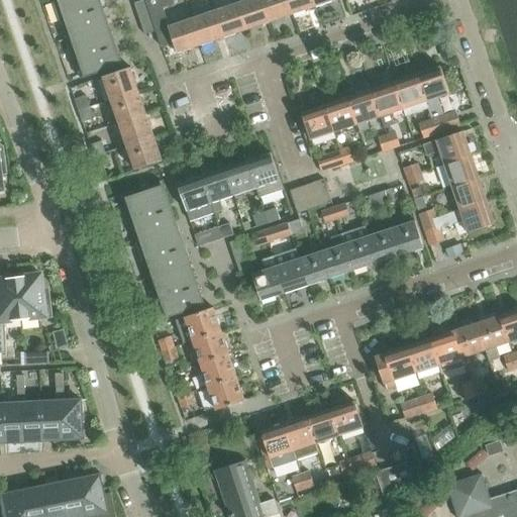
[(98,0),(53,0),(67,38),(107,24),(98,0)]
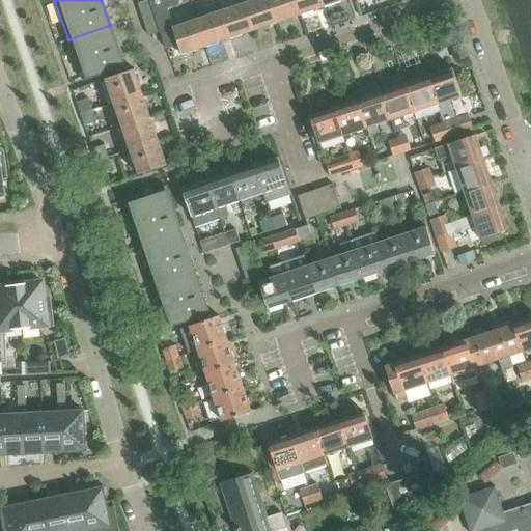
[(149,0),(138,4),(141,11),(152,7),(149,0)]
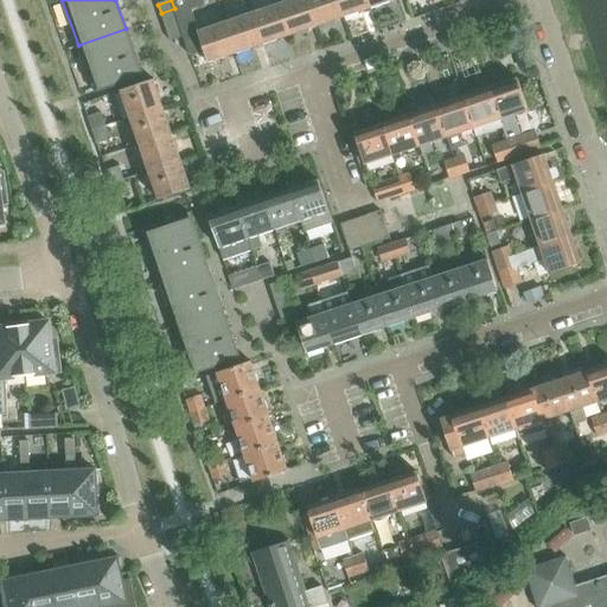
[(209,64),(236,55),(224,23),(199,32),(192,11),(205,6),(203,0),(172,0),(171,0),(174,8),(177,16),(179,23),(181,30),(184,38),(190,56),(204,51),(209,64)]
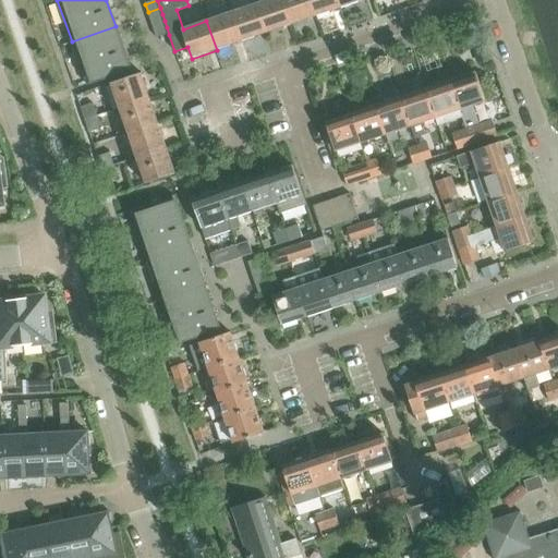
[(282,0),(268,0),(256,4),(266,34),(291,25),(282,0)]
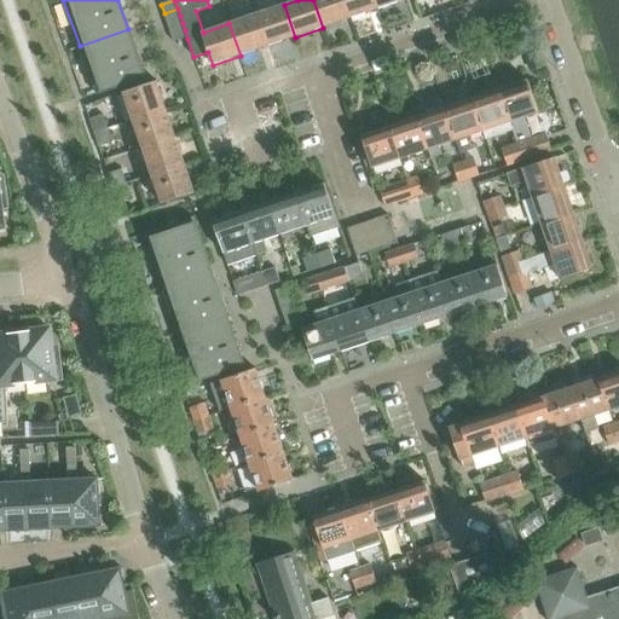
[(345,0),(313,0),(323,28),(351,18),(345,0)]
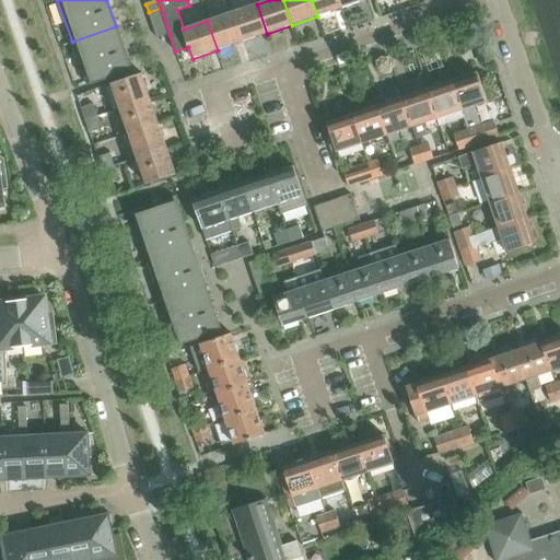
[(339,0),(312,0),(317,16),(342,8),(339,0)]
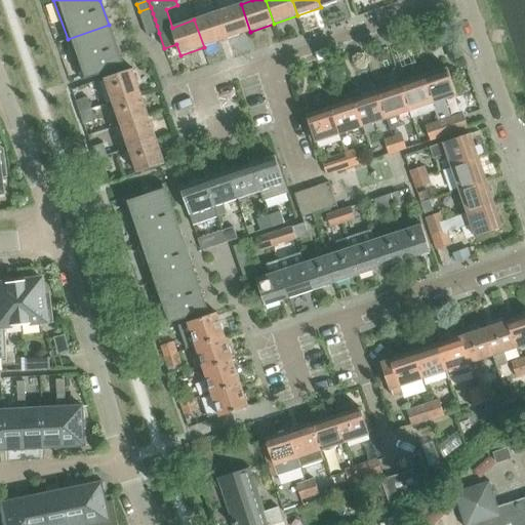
[(241,4),(217,12),(227,40),(250,32),(241,4)]
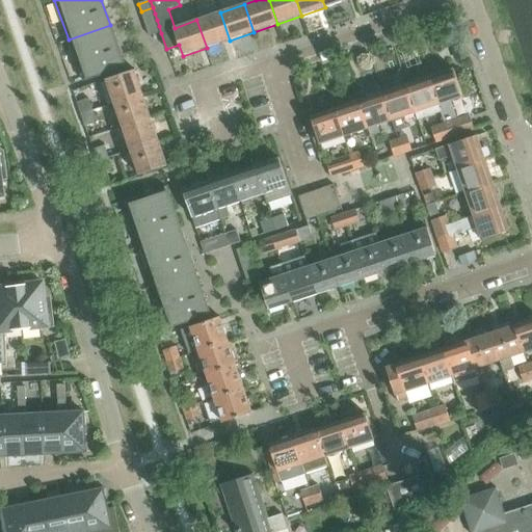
[(153,7),(141,11),(143,18),(155,14),(153,7)]
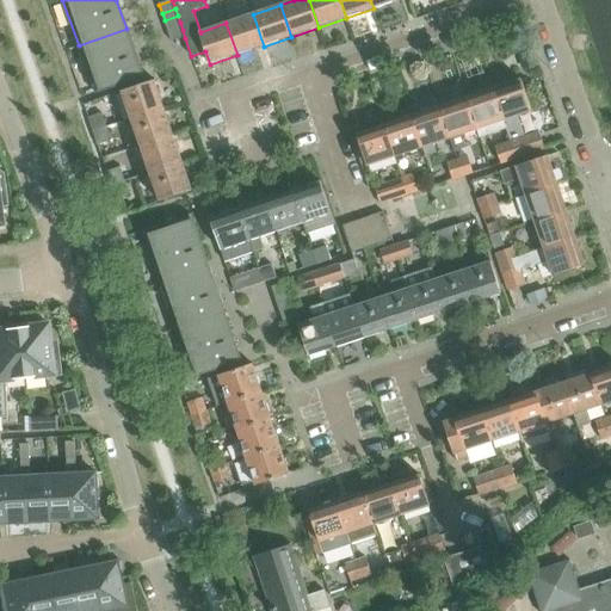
[(253,14),(226,23),(238,55),(264,47),(253,14)]
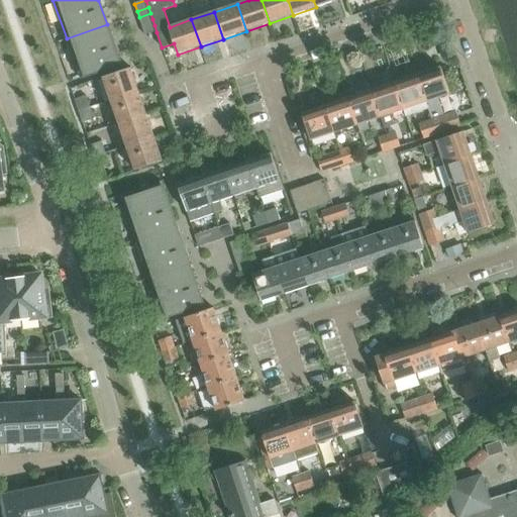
[(150,13),(139,17),(141,23),(152,19),(150,13)]
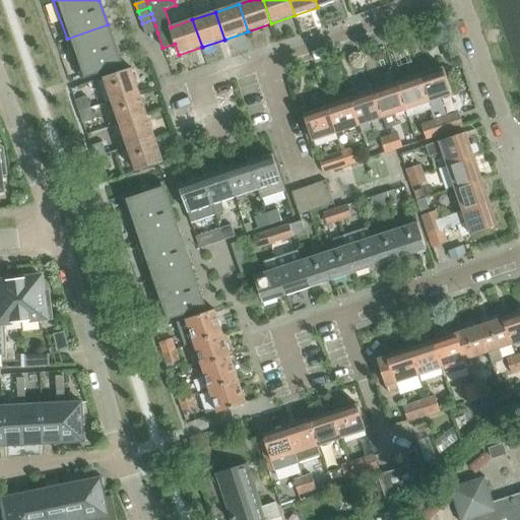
[(153,19),(142,23),(144,29),(155,25),(153,19)]
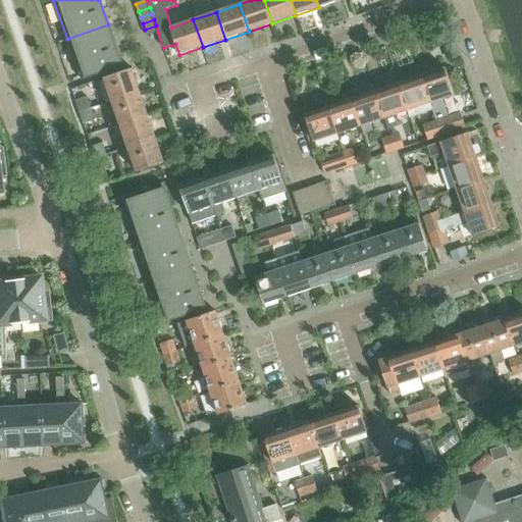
[(122,66),(108,24),(67,39),(82,81),(122,66)]
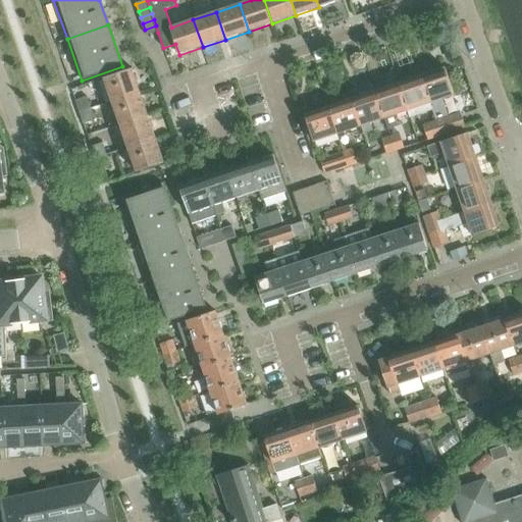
[(156,25),(145,30),(147,36),(158,33),(156,25)]
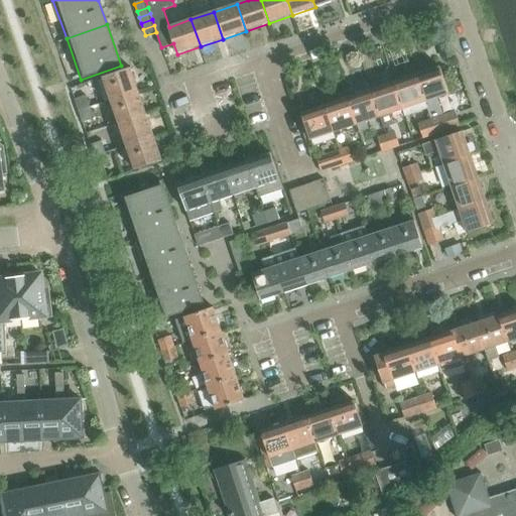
[(416,77),(425,102),(431,120),(435,134),(460,126),(455,112),(443,116),(437,98),(448,94),(440,69),(416,77)]
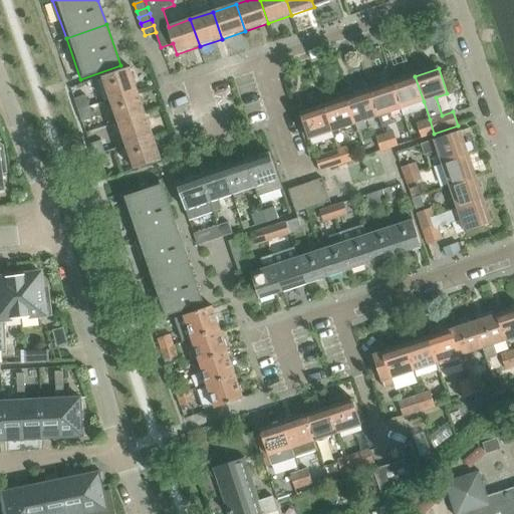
[(102,78),(110,101),(139,92),(131,69),(102,78)]
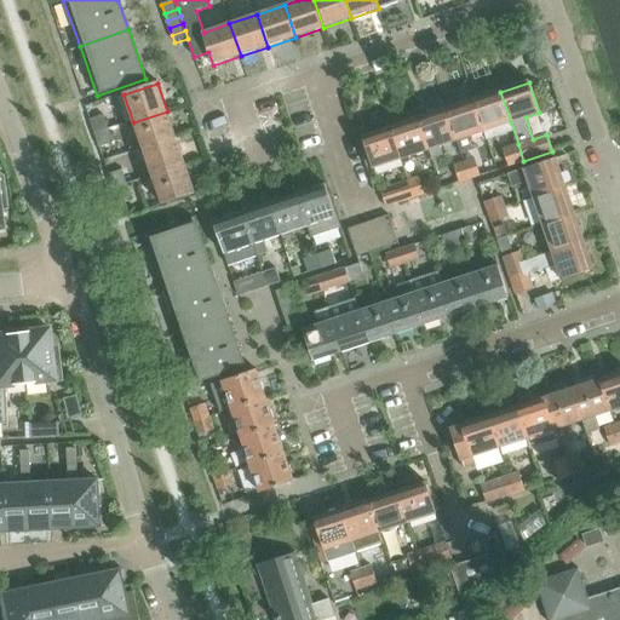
[(483,132),(511,122),(500,92),(474,101),(483,132)]
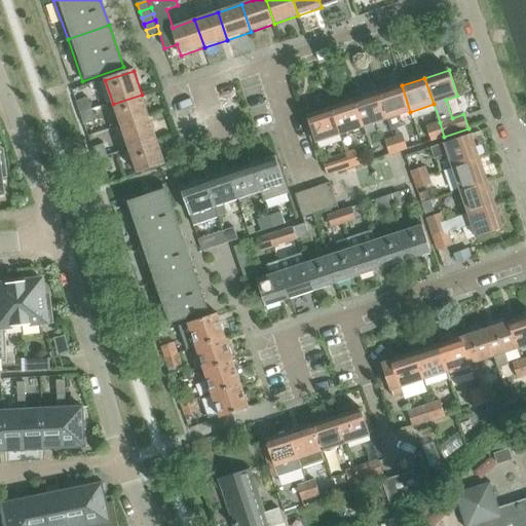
[(399,115),(410,112),(402,85),(378,94),(387,119),(391,132),(403,127),(399,115)]
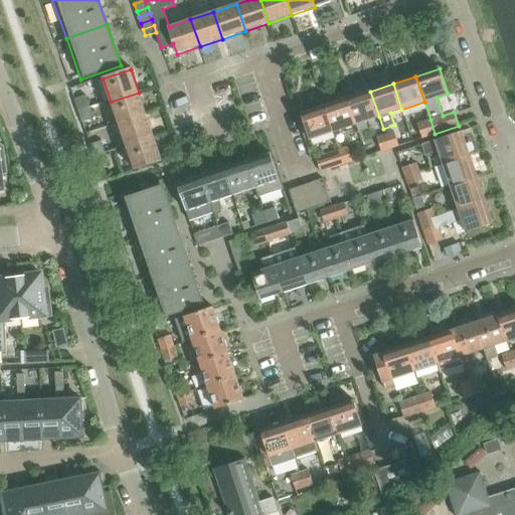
[(365,122),(379,117),(370,92),(347,99),(356,125),(359,133),(368,130),(365,122)]
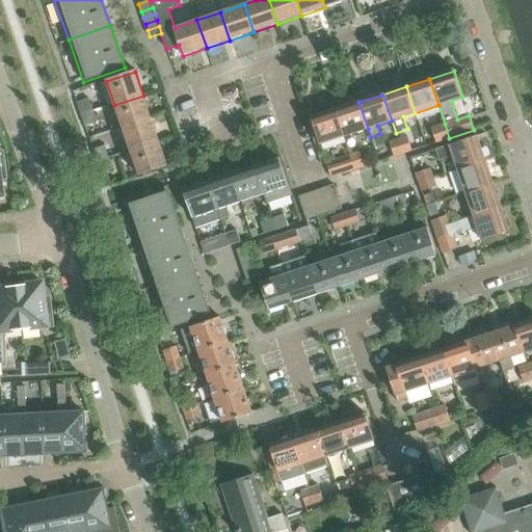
[(114,105),(123,129),(152,118),(143,96),(114,105)]
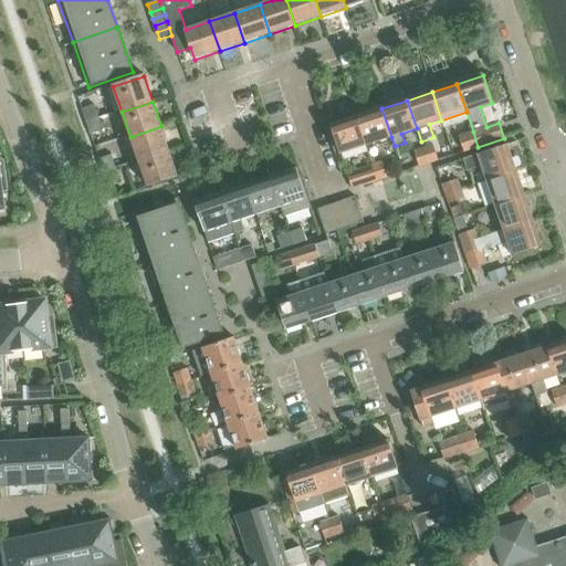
[(81,109),(86,124),(98,119),(94,105),(81,109)]
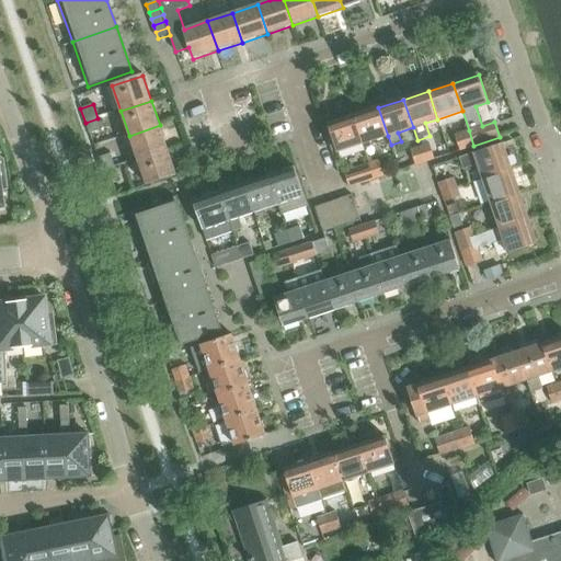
[(363,144),(388,136),(378,107),(353,116),(363,144)]
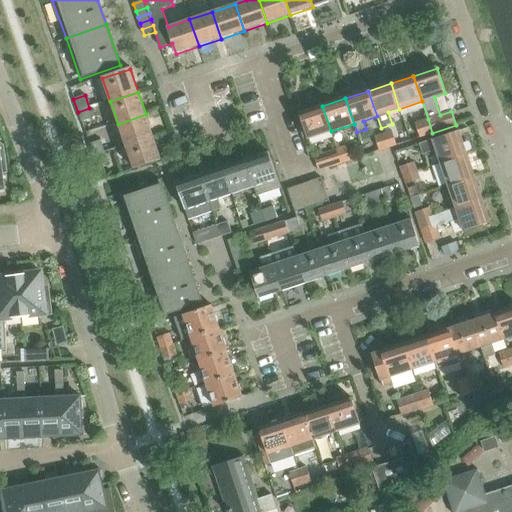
[(307,139),(331,131),(322,106),(299,114),(307,139)]
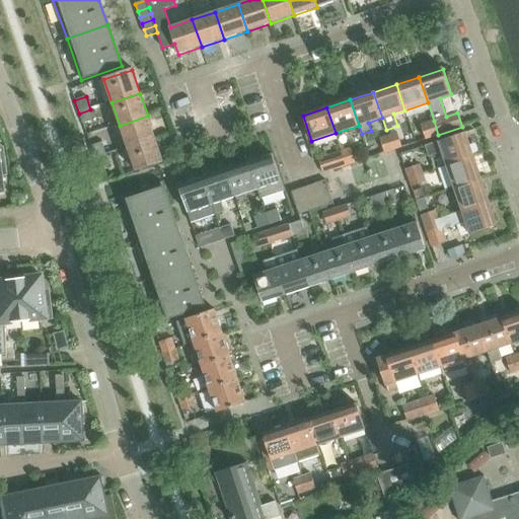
[(93,120),(90,109),(79,114),(82,124),(93,120)]
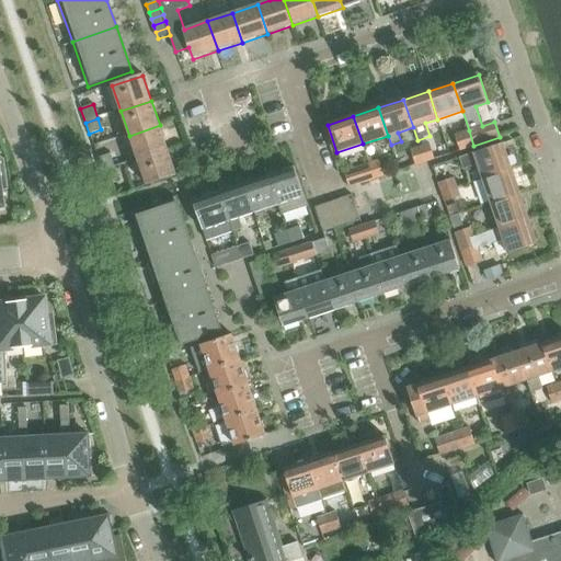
[(168,150),(160,125),(129,136),(138,160),(168,150)]
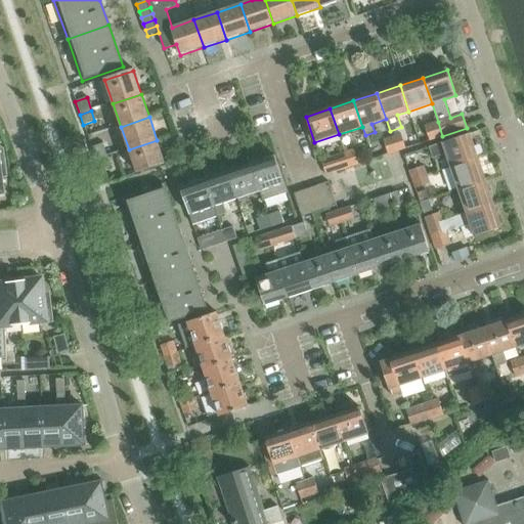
[(430,140),(442,136),(438,122),(425,126),(430,140)]
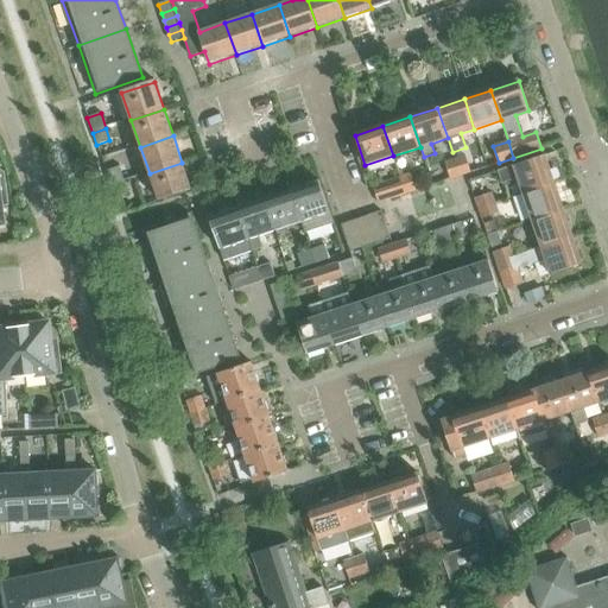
[(464,156),(455,159),(461,177),(470,173),(464,156)]
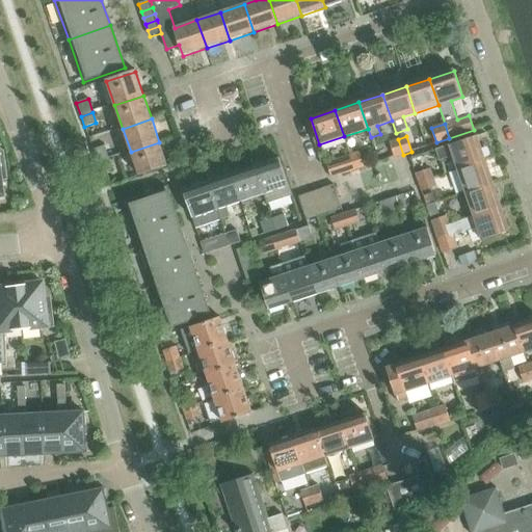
[(453,156),(457,170),(484,161),(477,137),(435,151),(439,161),(453,156)]
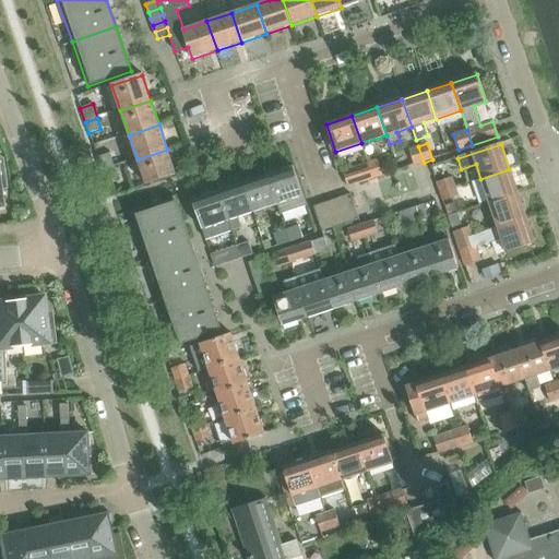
[(414,166),(424,163),(418,146),(408,150),(414,166)]
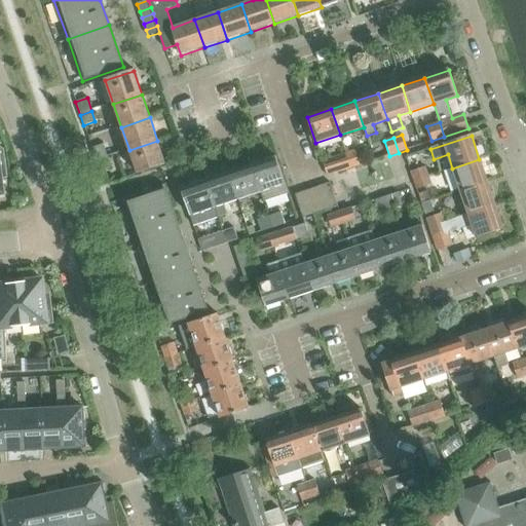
[(165,164),(157,141),(129,150),(138,174),(165,164)]
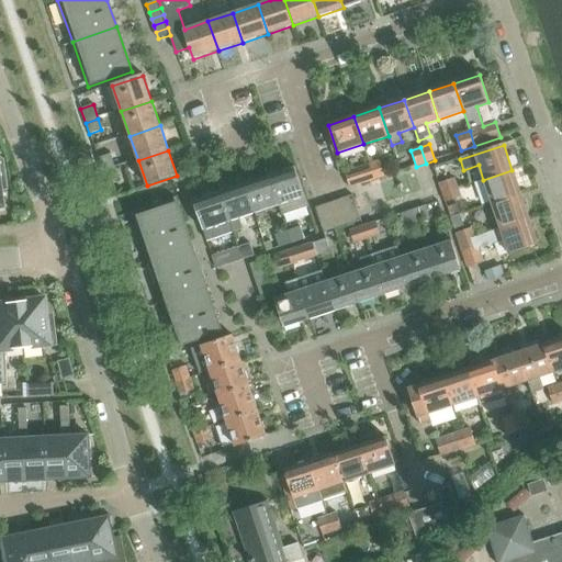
[(98,158),(102,171),(114,167),(110,155),(98,158)]
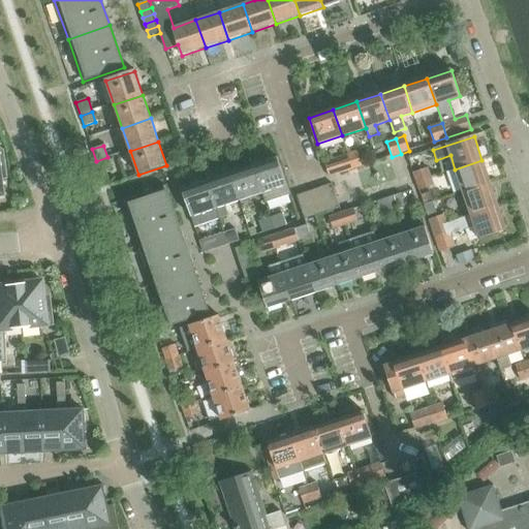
[(356,152),(348,154),(353,169),(362,166),(356,152)]
